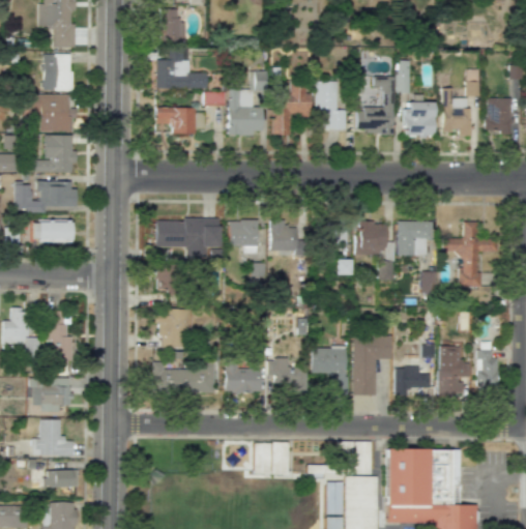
[(76,0),(44,0),(45,4),(39,4),(39,27),(53,27),(53,48),(76,48),(76,25),(71,25),(72,11),(76,11),(76,0)]
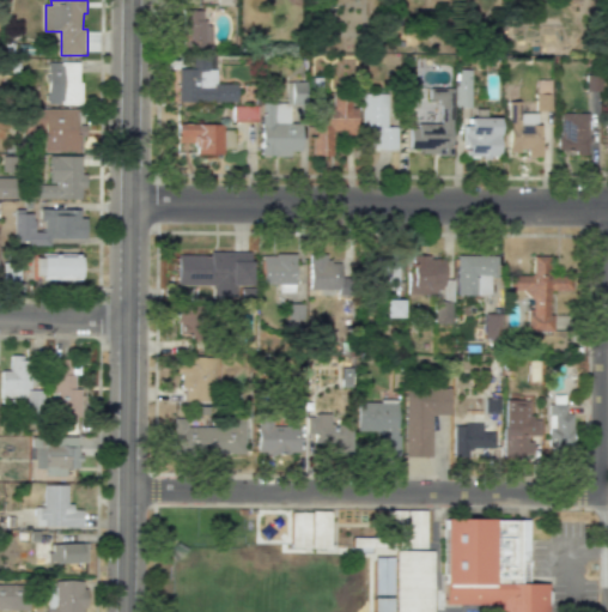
[(186,11),(187,34),(182,34),(182,49),(216,49),(216,26),(207,26),(207,11),(186,11)]
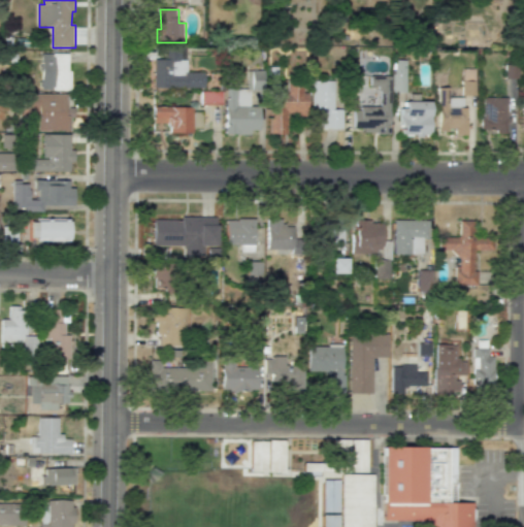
[(156,89),(206,88),(206,73),(190,73),(189,47),(167,48),(167,60),(156,60),(156,89)]
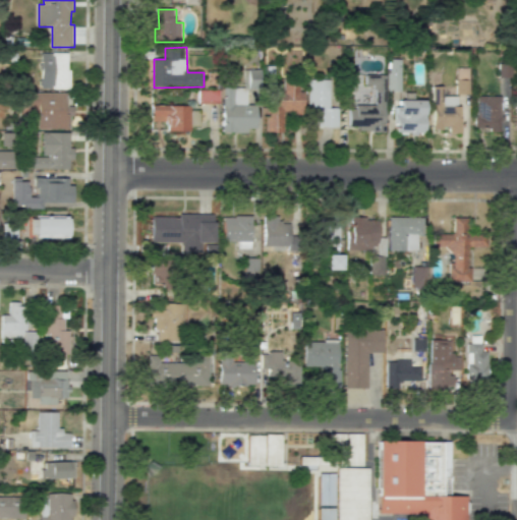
[(71,90),(71,54),(43,53),(43,90),(71,90)]
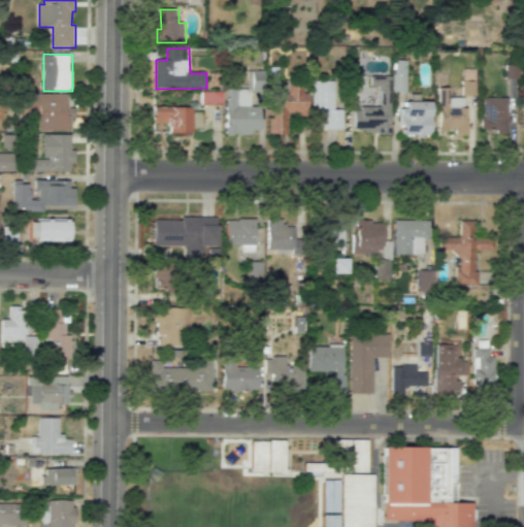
[(407,61),(396,61),(396,94),(408,93),(407,61)]
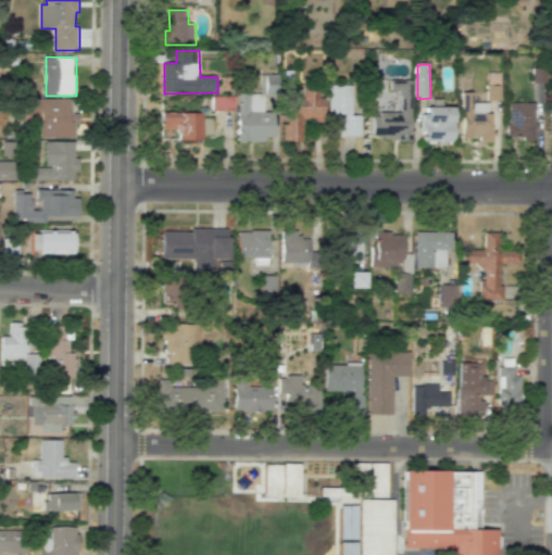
[(490,102),(503,102),(503,74),(489,74),(490,102)]
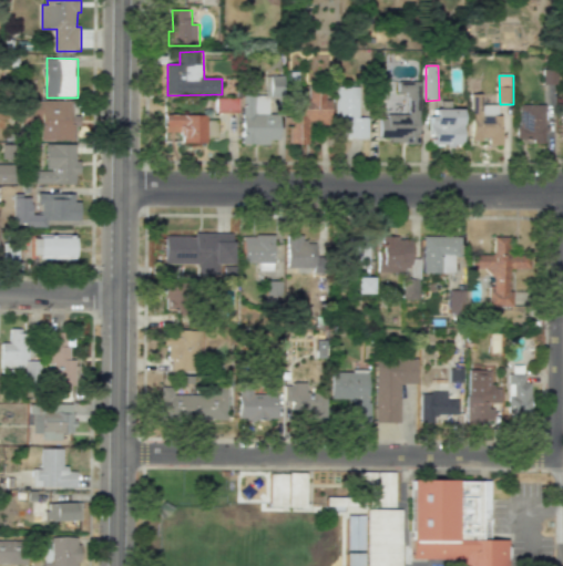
[(244,145),(273,146),(273,141),(282,141),(282,115),(270,115),(270,102),(285,102),(286,76),(268,76),(268,96),(245,96),(244,145)]
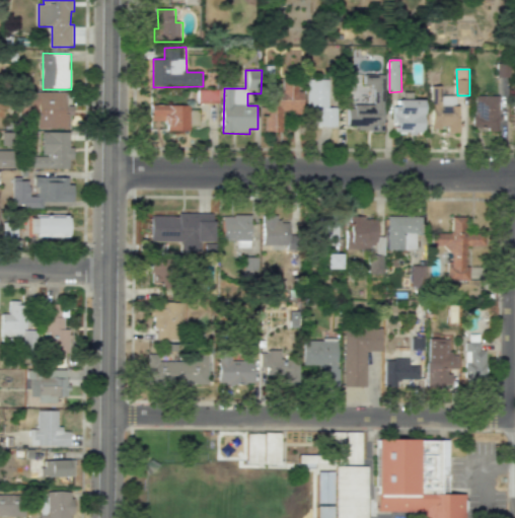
[(355,73),(346,74),(347,91),(356,91),(355,73)]
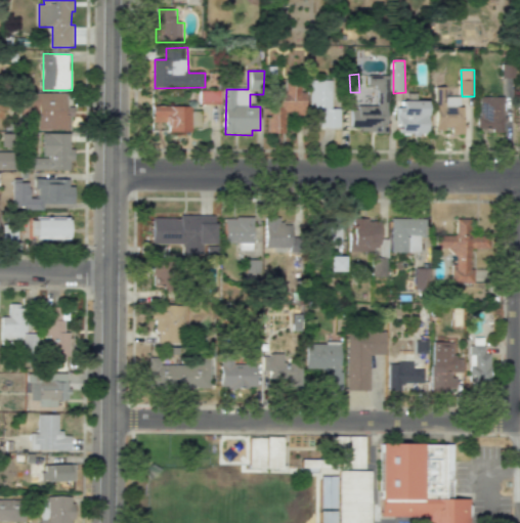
[(389,133),(390,76),(371,76),(370,86),(380,86),(379,107),(353,107),(353,128),(362,128),(362,133),(389,133)]
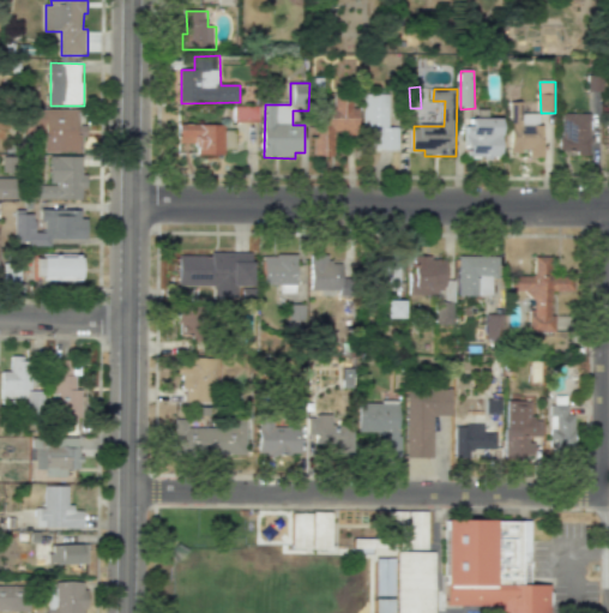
[(337,157),(337,133),(360,133),(360,108),(355,108),(355,94),(337,94),(337,108),(317,109),(317,158),(337,157)]
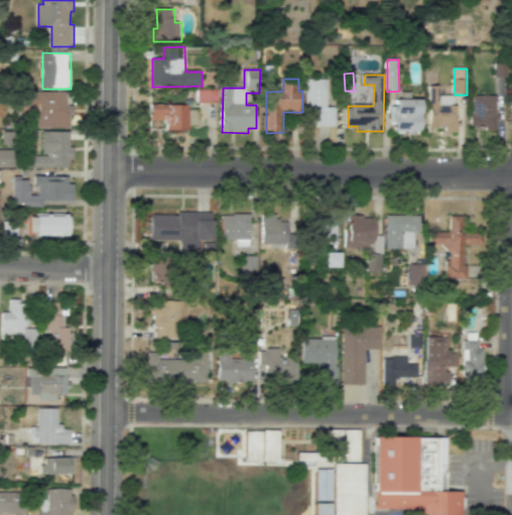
[(317,127),(338,127),(338,108),(330,108),(329,80),(307,80),(307,113),(316,113),(317,127)]
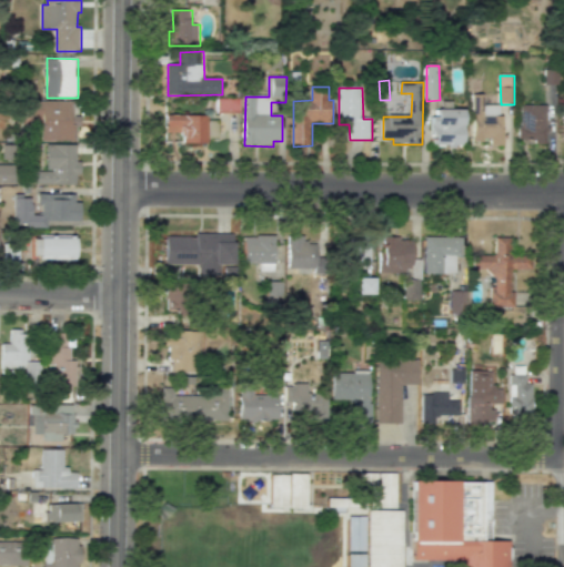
[(473,141),(492,142),(492,147),(503,147),(504,105),(484,105),(485,95),(475,95),(473,141)]
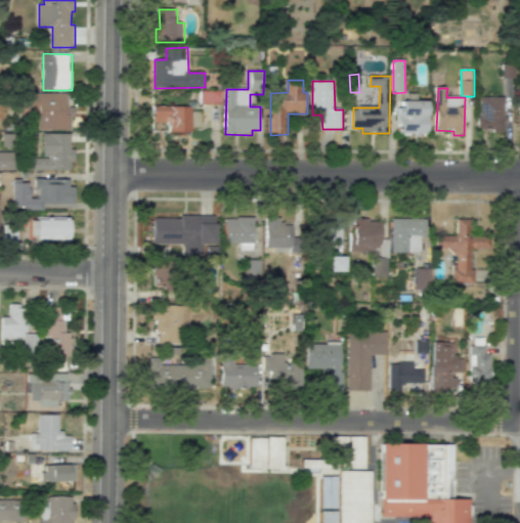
[(505,98),(480,97),(480,132),(505,132),(505,98)]
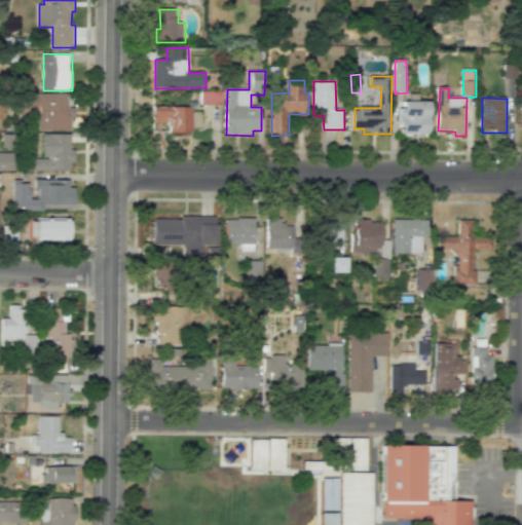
[(432,102),(403,102),(402,136),(432,136),(432,102)]
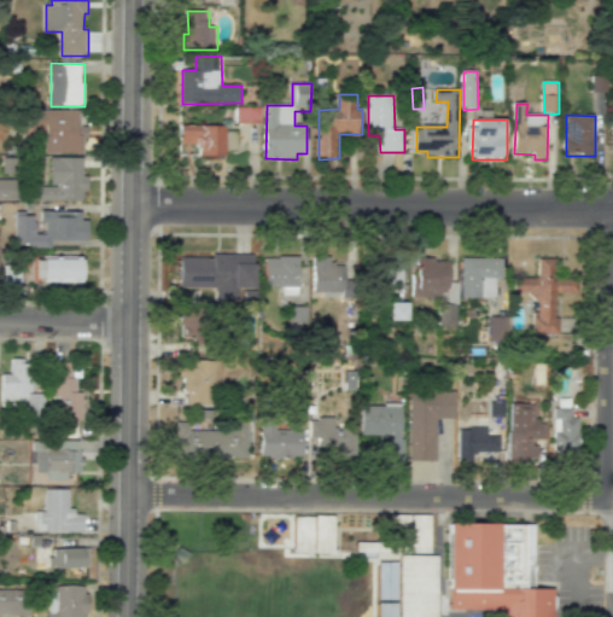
[(182,145),(200,145),(200,156),(228,156),(228,127),(182,126),(182,145)]
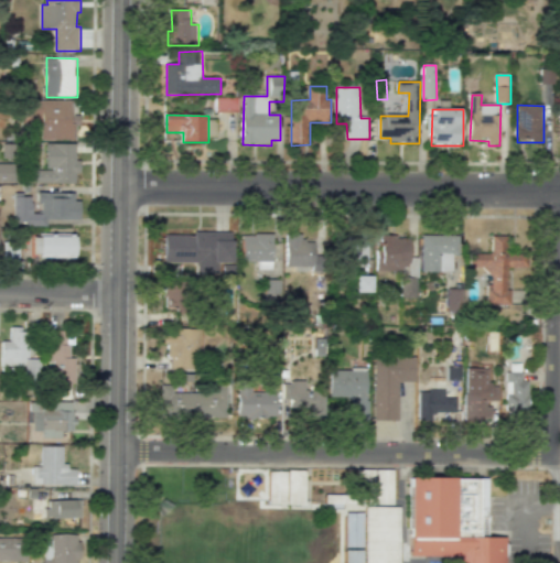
[(77,184),(77,174),(82,174),(82,161),(78,161),(77,144),(43,144),(43,171),(35,171),(35,184),(77,184)]
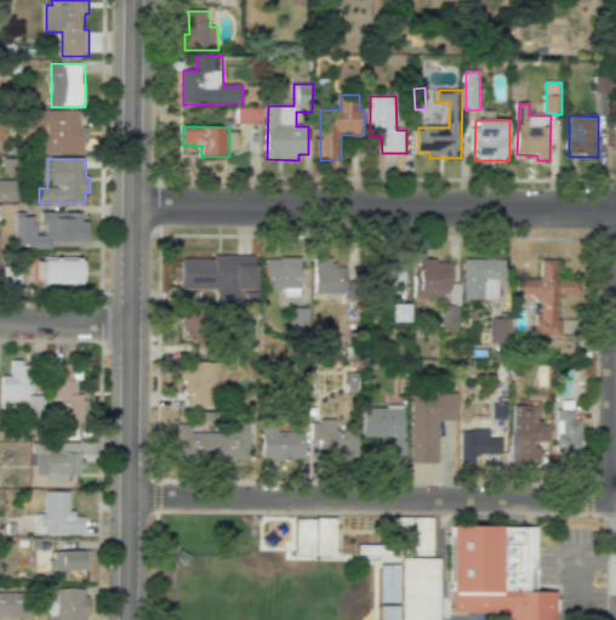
[(0,202),(13,203),(15,181),(0,180),(0,202)]
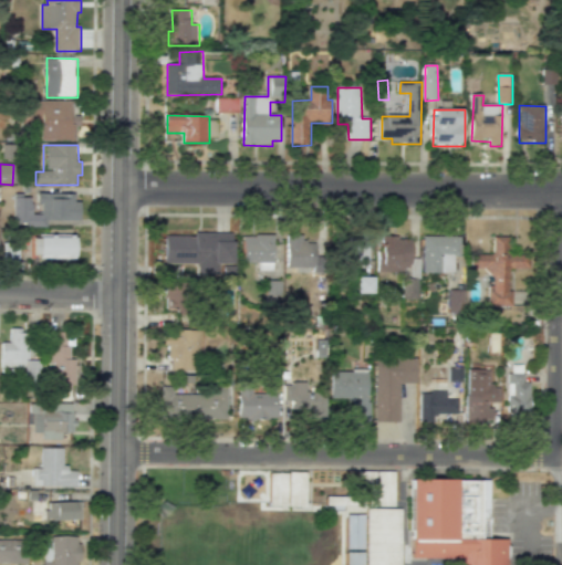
[(82,221),(82,202),(75,202),(76,195),(40,194),(39,205),(43,205),(43,216),(33,215),(33,198),(16,198),(16,227),(49,227),(49,220),(82,221)]
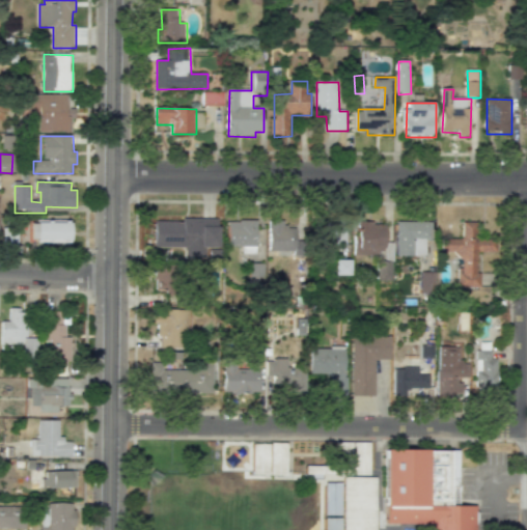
[(157,221),(157,248),(188,248),(188,255),(209,255),(209,248),(220,248),(220,220),(157,221)]
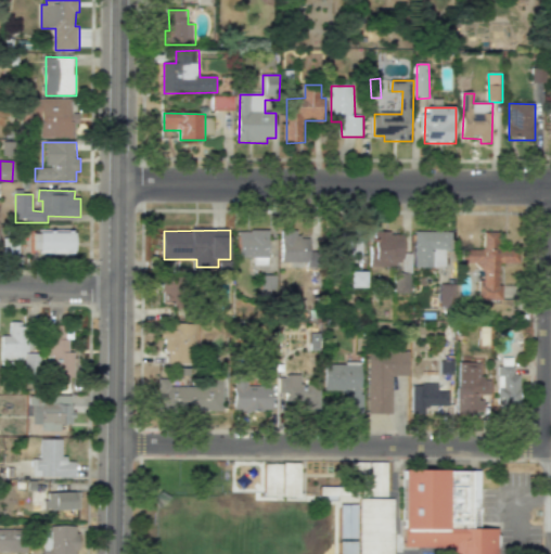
[(270,232),(241,231),(240,258),(256,258),(255,266),(269,266),(270,232)]
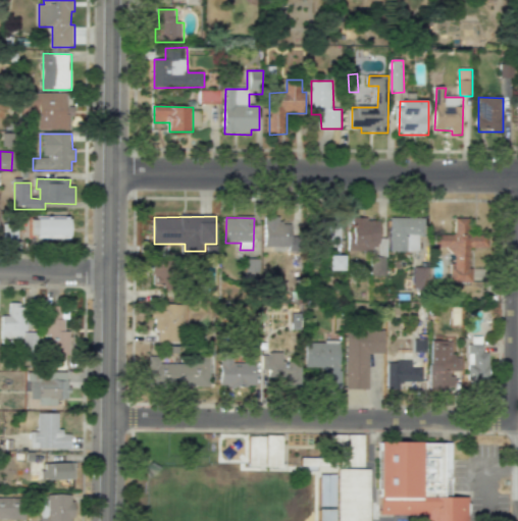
[(282,217),(267,217),(266,247),(291,248),(292,224),(282,224),(282,217)]
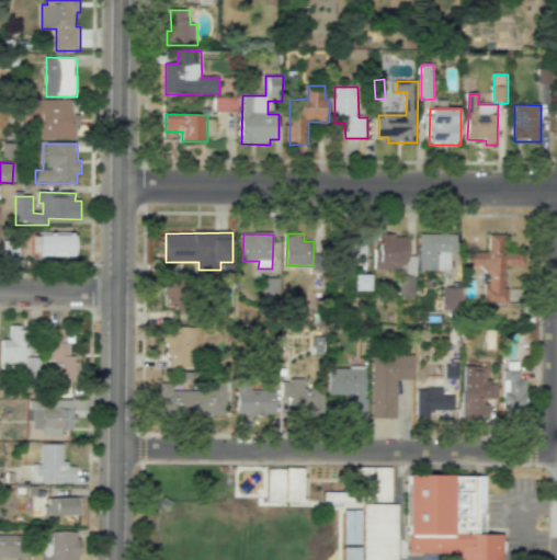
[(34,236),(34,256),(77,256),(77,235),(34,236)]
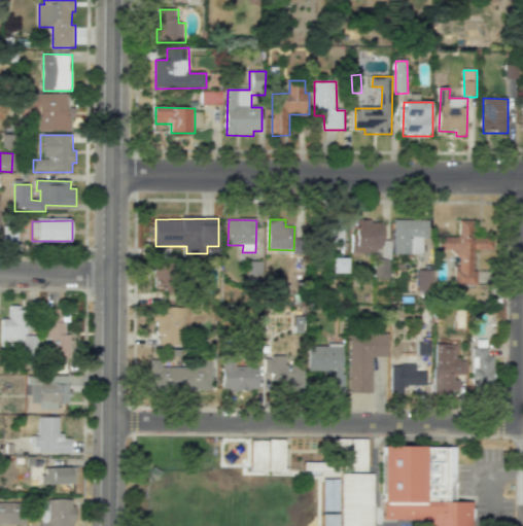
[(424,238),(429,239),(430,220),(395,220),(395,254),(424,255),(424,238)]
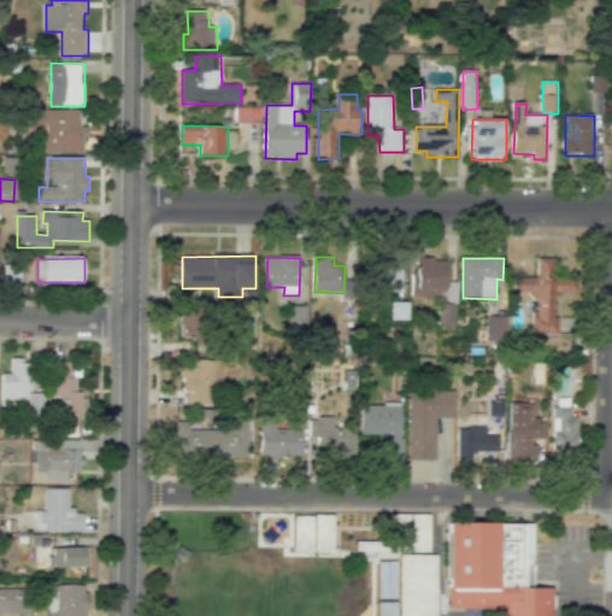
[(536,335),(562,334),(560,318),(555,318),(555,294),(576,294),(575,279),(557,279),(555,258),(539,259),(540,279),(517,279),(518,297),(535,297),(536,335)]
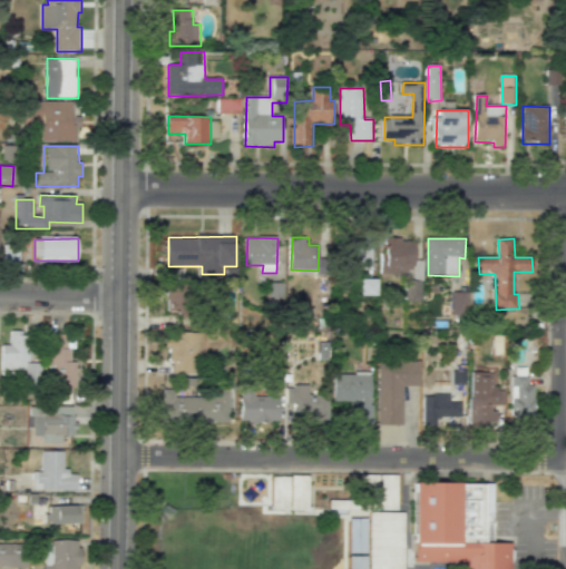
[(383,274),(416,274),(417,241),(384,239),(383,274)]
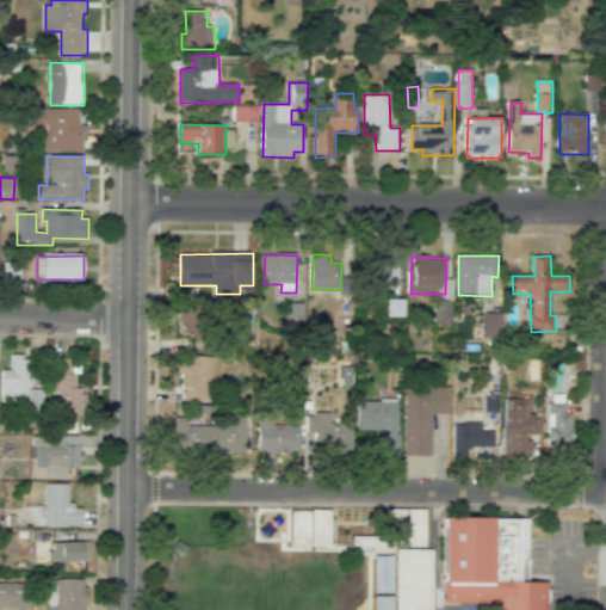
[(404,300),(388,300),(387,316),(404,316),(404,300)]
